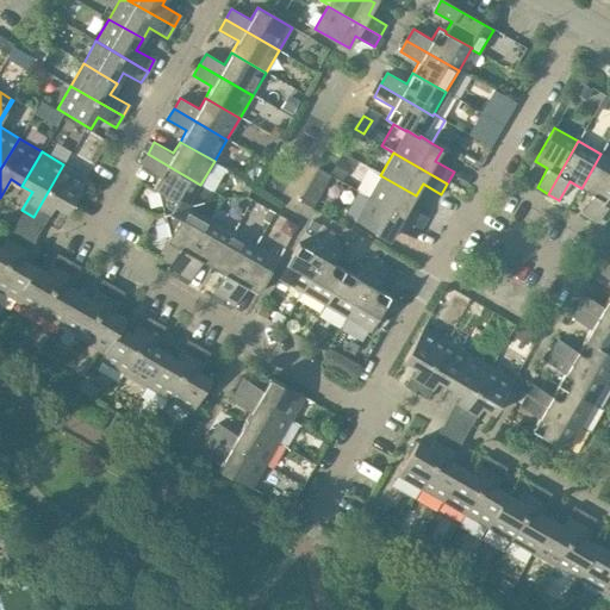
[(157,191),(163,213),(190,207),(190,204),(200,185),(148,154),(141,165),(160,176),(153,187),(157,191)]
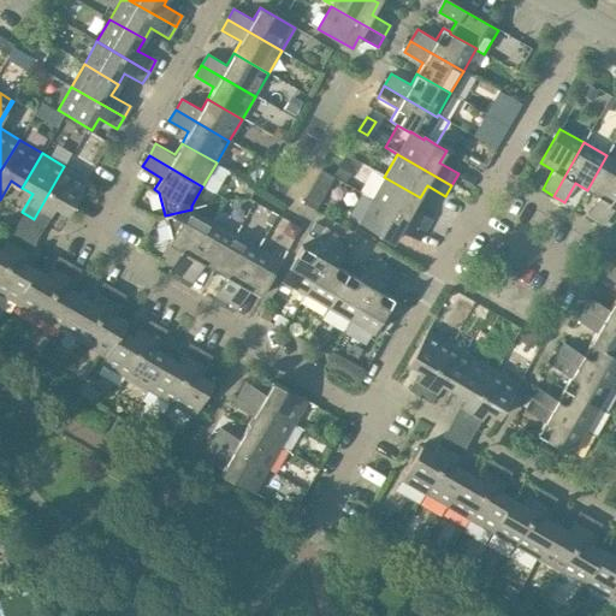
[(587,215),(598,223),(615,190),(615,160),(606,155),(587,190),(597,196),(587,215)]
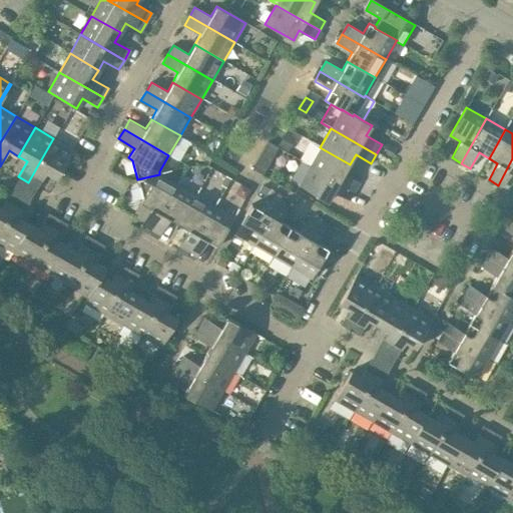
[(286,133),(278,145),(288,151),(295,138),(286,133)]
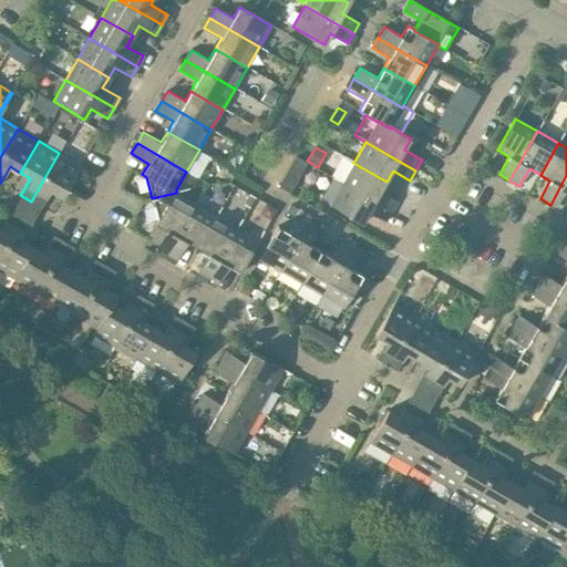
[(59,153),(31,202),(41,207),(50,189),(62,197),(81,165),(59,153)]
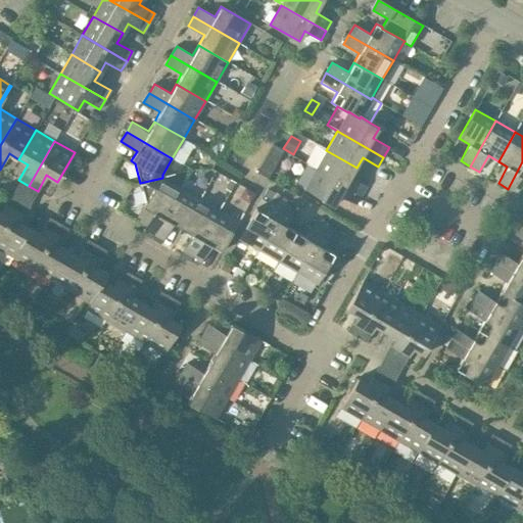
[(273,144),(266,155),(277,161),(283,149),(273,144)]
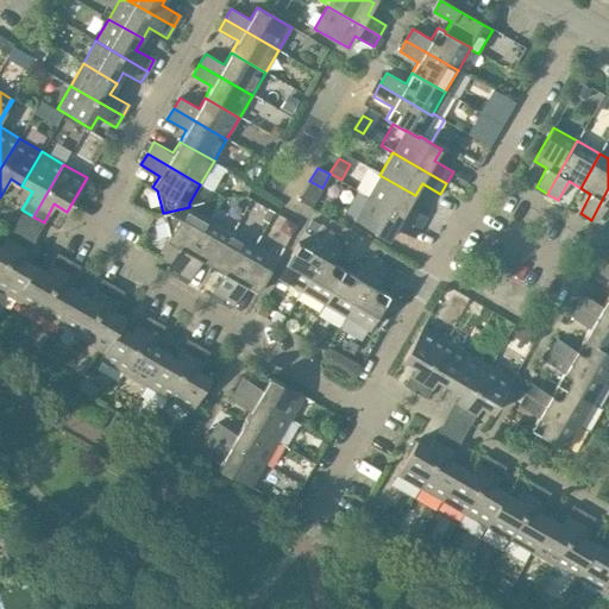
[(380,175),(368,196),(421,227),(427,217),(409,206),(415,195),(380,175)]
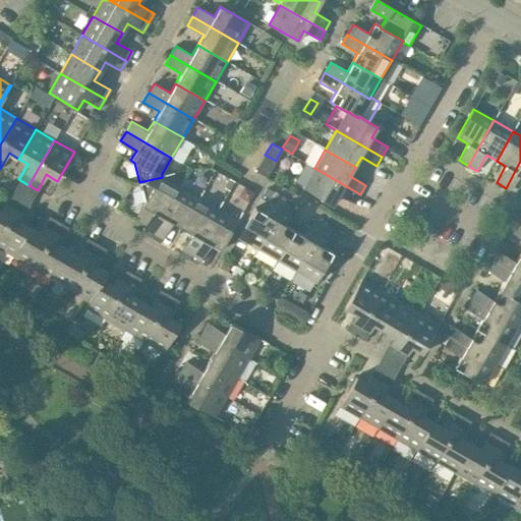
[(520,182),(520,161),(506,188),(515,193),(520,182)]
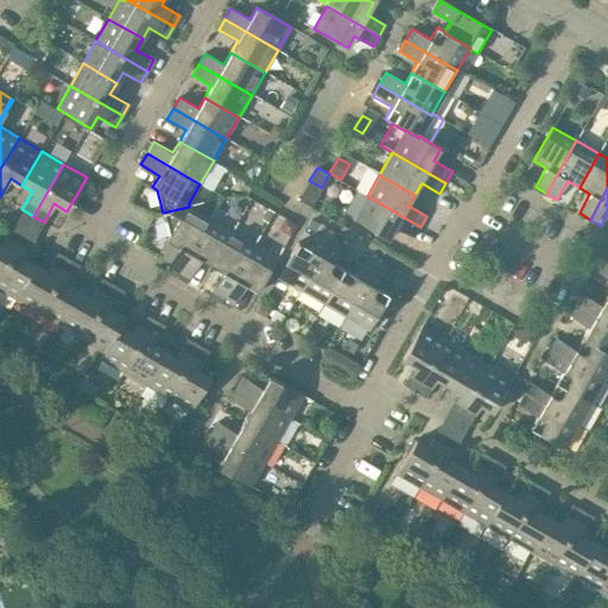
[(420,227),(367,196),(353,220),(374,233),(387,240),(388,240),(396,227),(415,238),(420,227)]
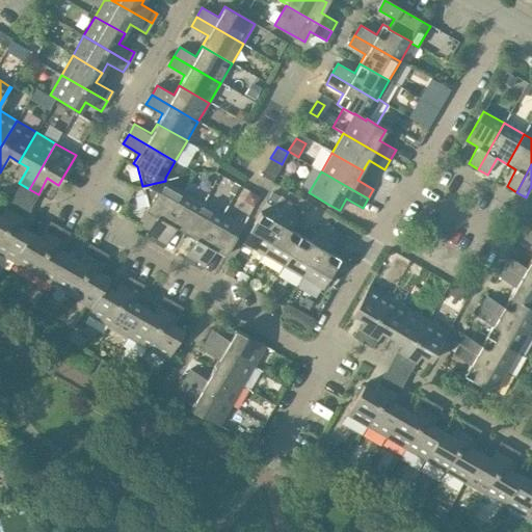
[(166,182),(165,181),(142,186),(148,206),(144,210),(156,216),(143,238),(153,243),(155,238),(157,239),(184,192),(166,182)]
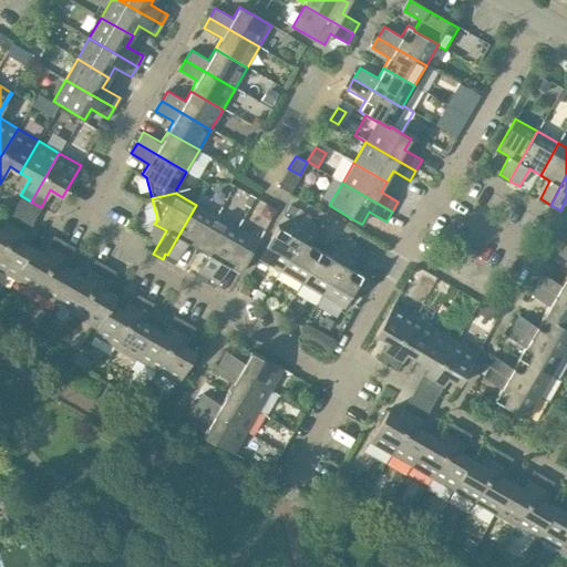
[(187,243),(197,248),(216,216),(196,205),(167,255),(165,260),(174,266),(187,243)]
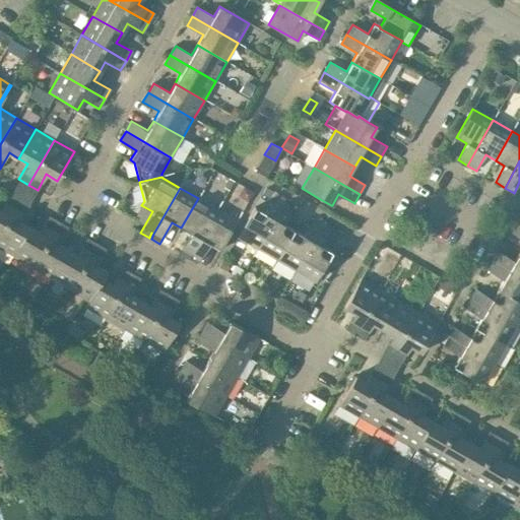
[(0,234),(20,199),(11,194),(2,209),(0,207),(0,234)]
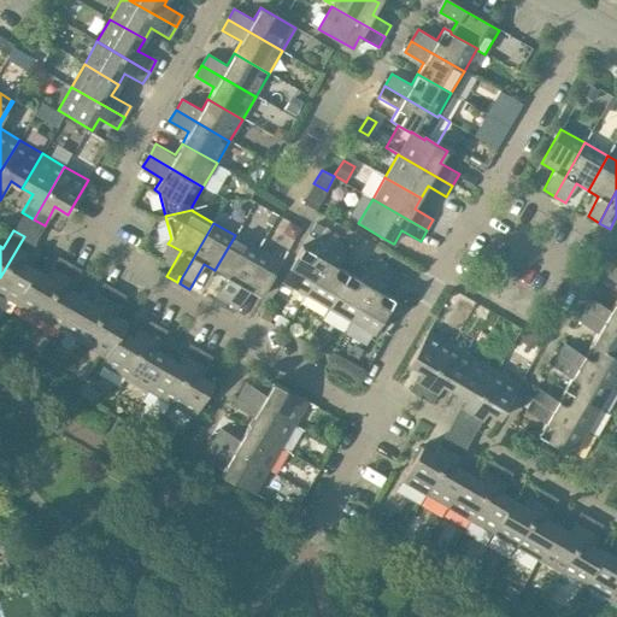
[(282,280),(307,294),(338,241),(324,234),(313,253),(301,246),(282,280)]
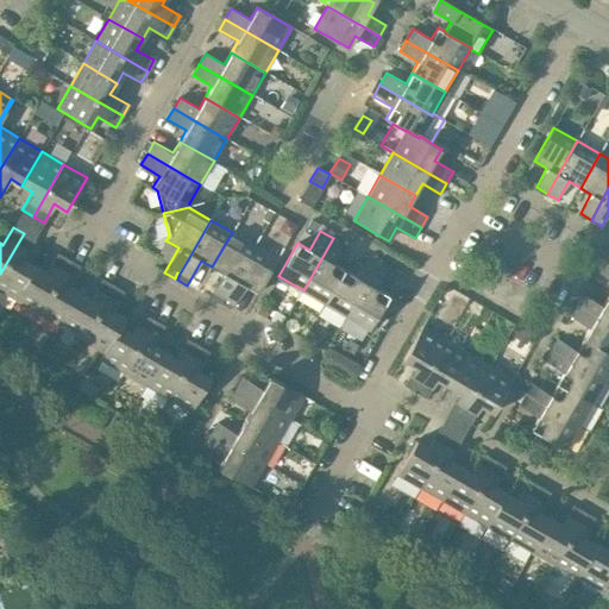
[(212,293),(224,299),(255,245),(232,232),(212,267),(223,274),(212,293)]
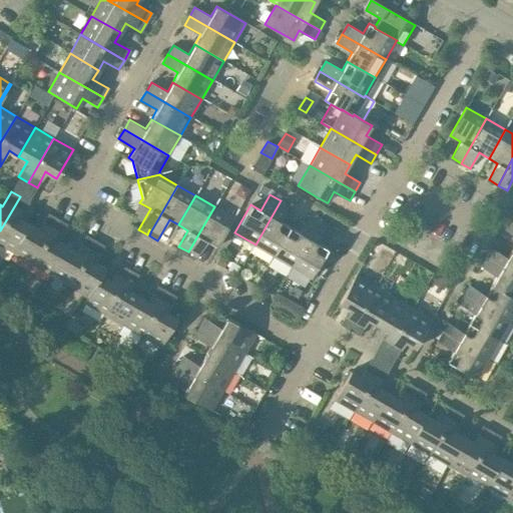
[(0,230),(0,242),(13,251),(30,222),(21,217),(30,202),(20,196),(0,230)]
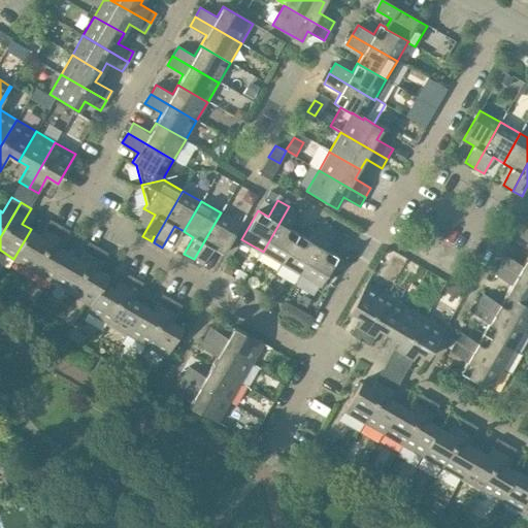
[(325,202),(321,209),(332,216),(336,208),(325,202)]
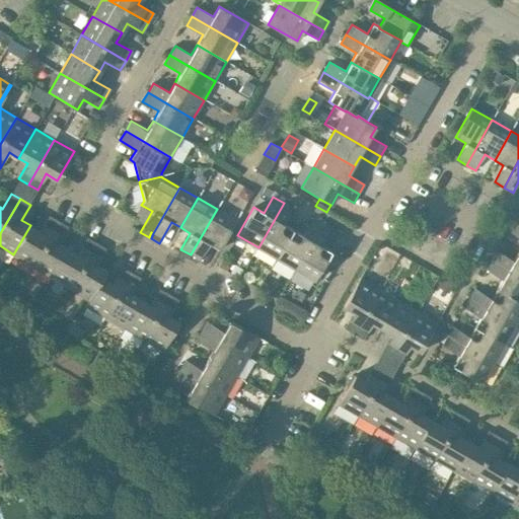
[(258,247),(277,258),(293,230),(284,224),(293,209),(284,203),(258,247)]
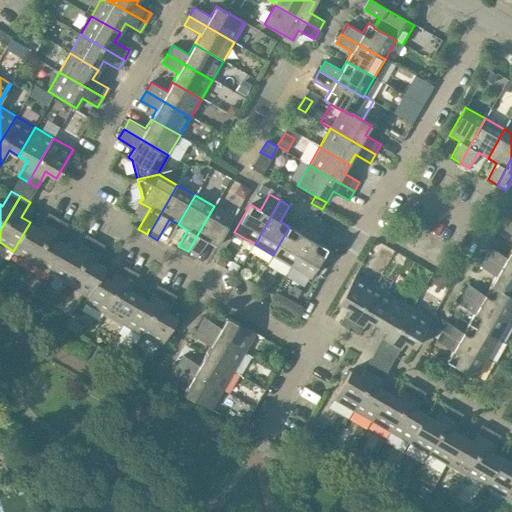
[(233,217),(214,206),(188,251),(197,257),(206,241),(216,247),(233,217)]
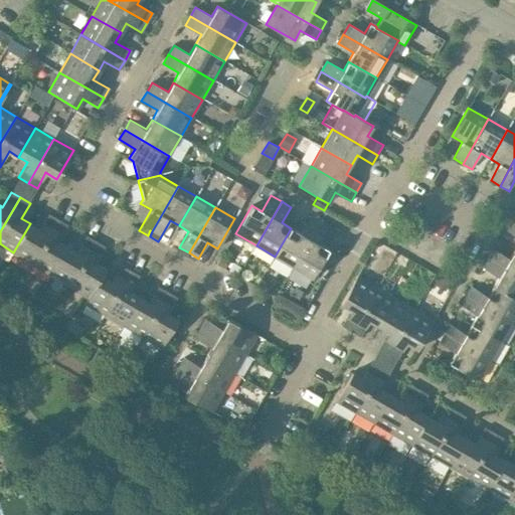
[(13,252),(32,264),(57,219),(48,213),(39,228),(30,223),(13,252)]
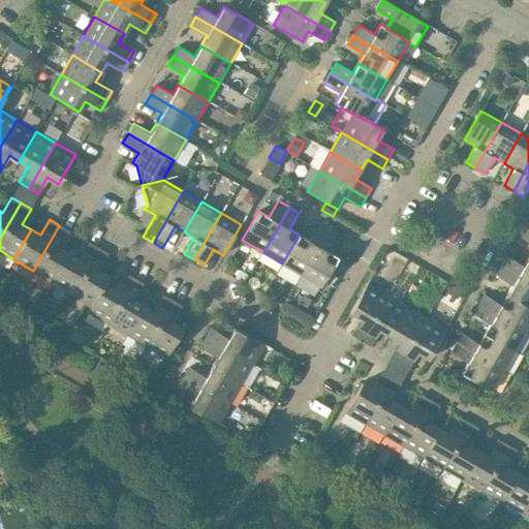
[(282,263),(302,275),(328,229),(318,224),(309,240),(299,235),(282,263)]
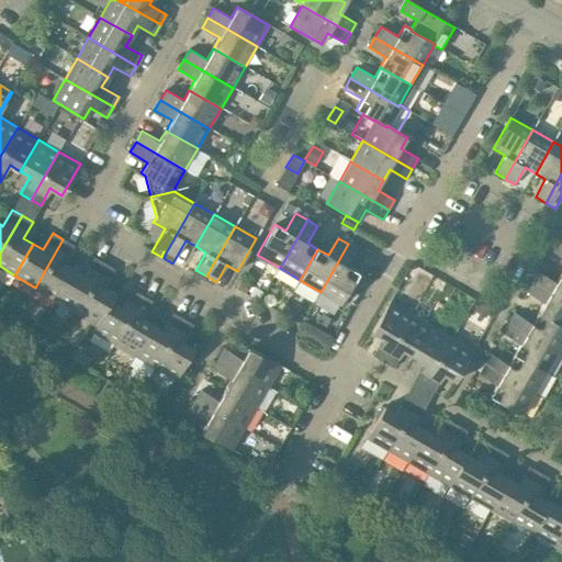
[(35,288),(56,299),(74,268),(64,262),(74,246),(63,239),(35,288)]
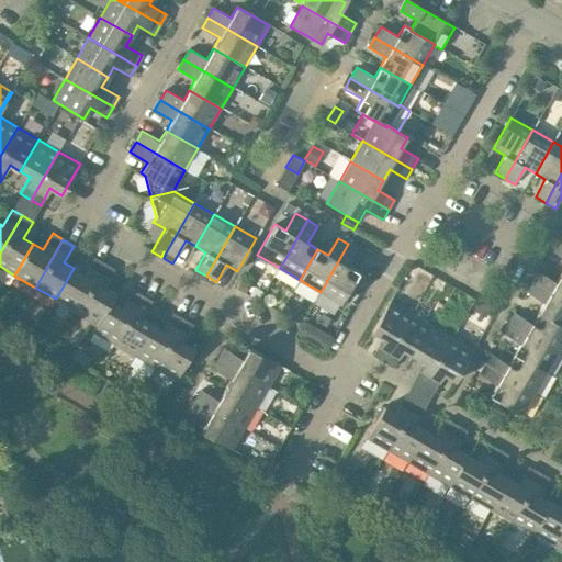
[(561,257),(561,270),(561,272),(561,271),(561,245),(555,242),(551,251),(561,257)]
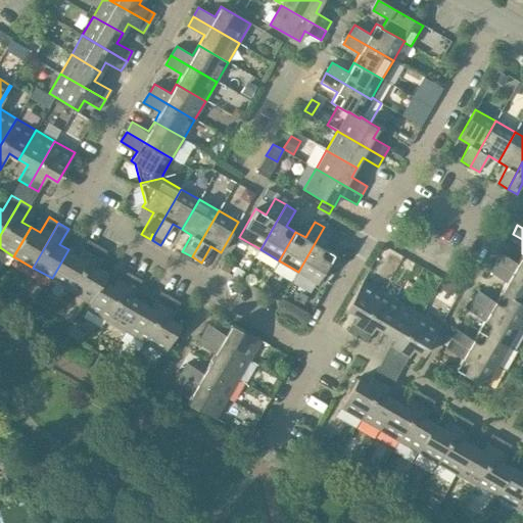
[(324,227),(298,272),(318,283),(334,254),(324,247),(333,232),(324,227)]
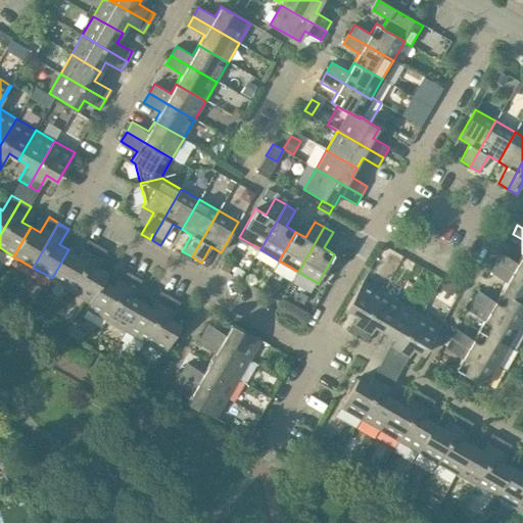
[(52,278),(70,289),(97,245),(88,240),(79,255),(68,249),(52,278)]
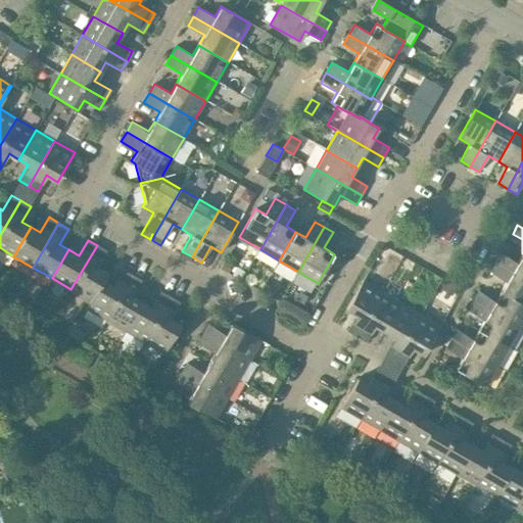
[(106,250),(97,245),(70,289),(89,300),(85,307),(86,308),(107,272),(97,267),(106,250)]
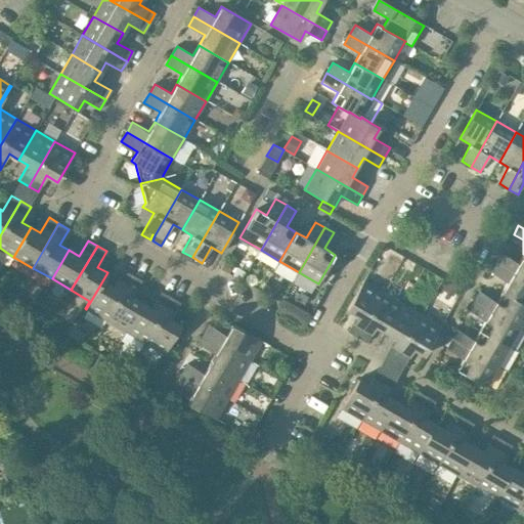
[(501,254),(496,263),(523,279),(523,253),(523,254),(518,263),(501,254)]
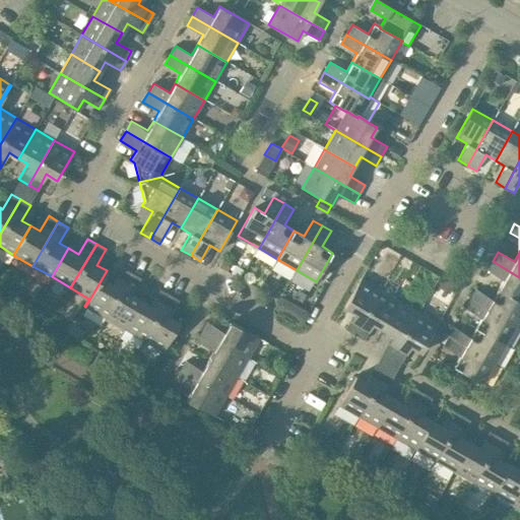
[(503,280),(497,289),(519,303),(519,277),(493,261),(486,271),(503,280)]
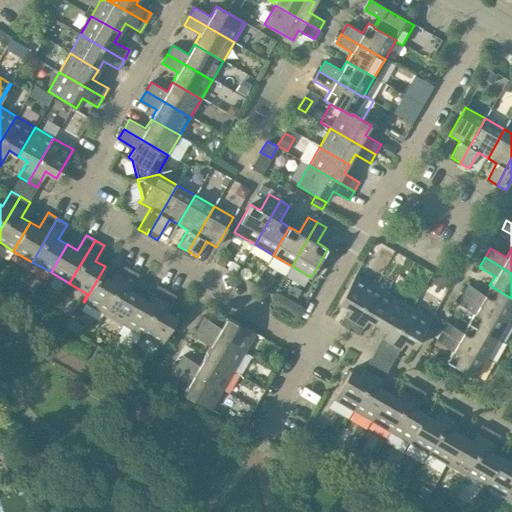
[(84,302),(103,313),(129,268),(120,263),(111,278),(102,273),(105,266),(84,302)]
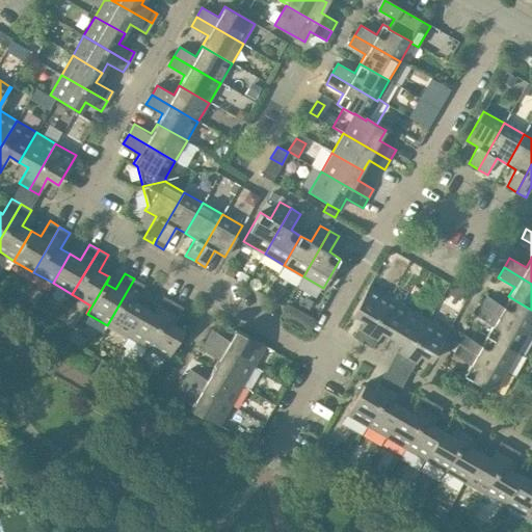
[(107,325),(126,337),(143,307),(134,301),(144,285),(134,278),(107,325)]
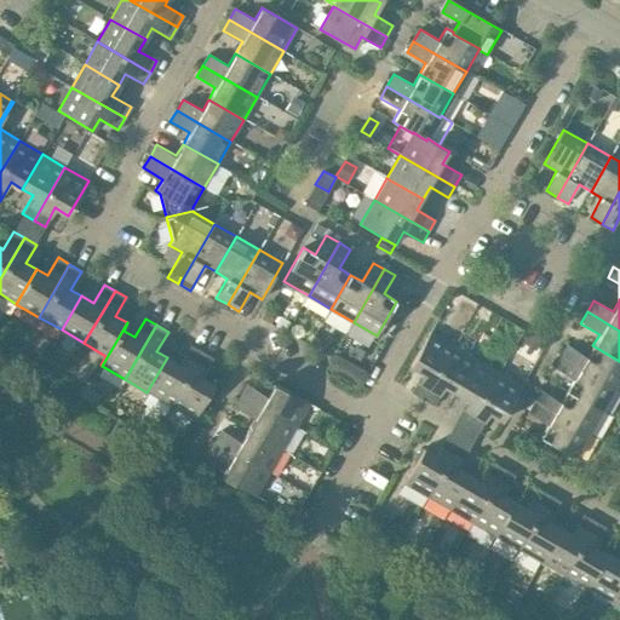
[(422,400),(453,346),(430,332),(409,367),(422,373),(411,394),(422,400)]
